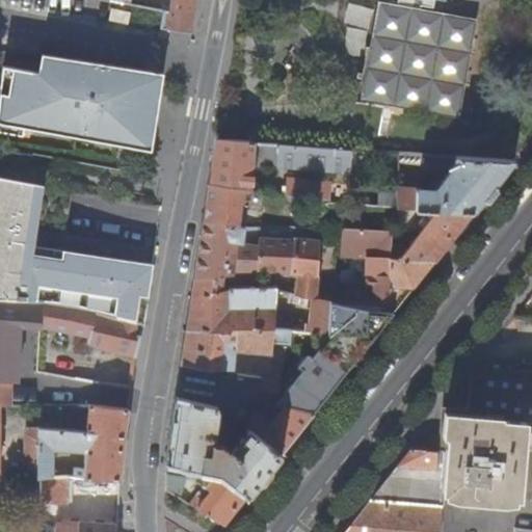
[(173,0),(171,10),(166,10),(163,27),(170,28),(171,29),(191,32),(197,0),(173,0)]
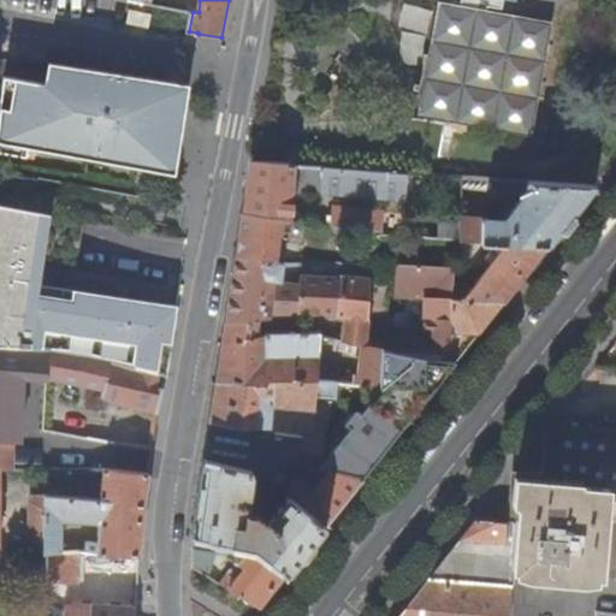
[(461,0),(460,6),(438,3),(418,116),(532,135),(551,23),(489,12),(489,9),(503,10),(504,0),(461,0)]
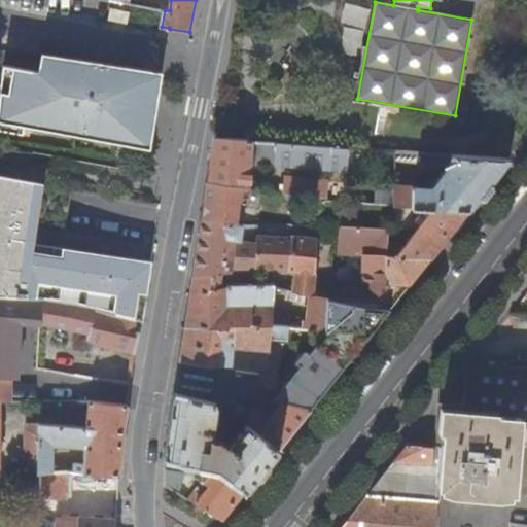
[(133,10),(114,7),(111,19),(131,22),(133,10)]
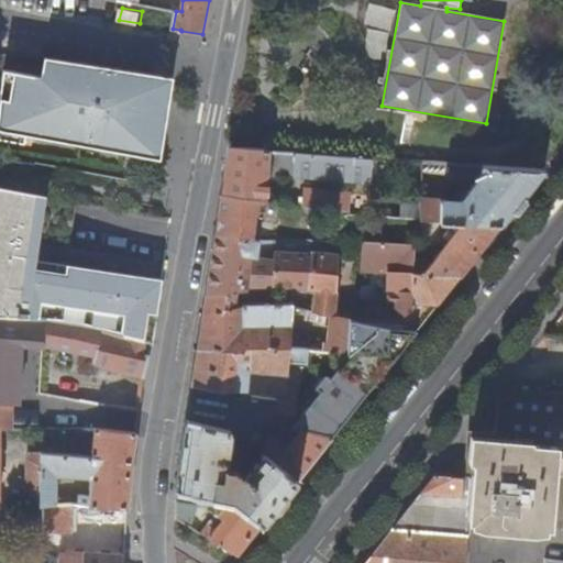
[(47,56),(43,56),(40,75),(1,72),(0,84),(0,131),(122,151),(145,154),(162,157),(166,132),(175,76),(164,74),(47,56)]
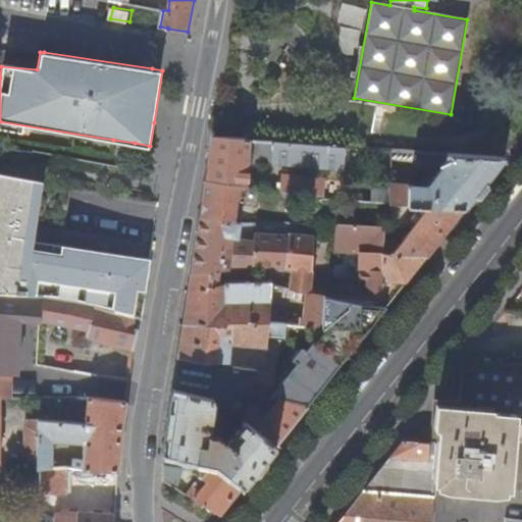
[(247,186),(252,140),(251,140),(248,139),(213,136),(206,179),(239,181),(247,186)]
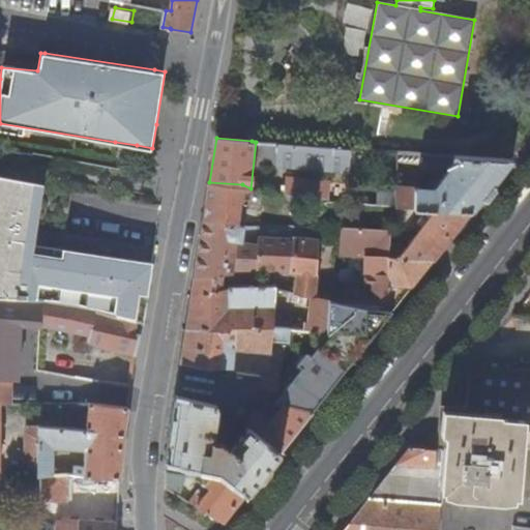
[(350,171),(351,149),(280,144),(277,165),(350,171)]
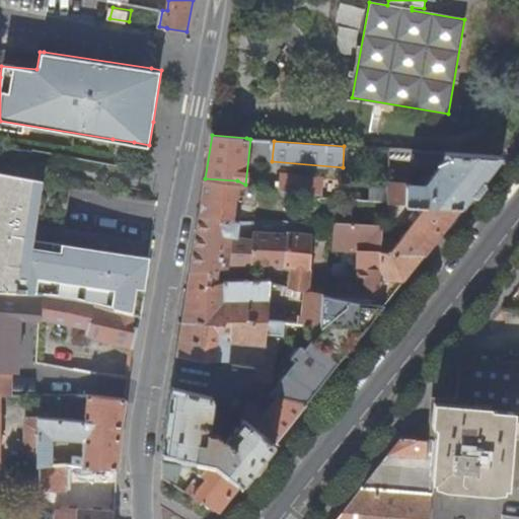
[(404,160),(404,150),(391,149),(390,159),(404,160)]
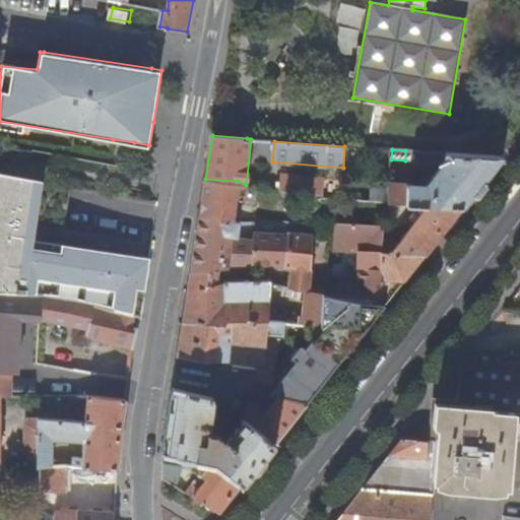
[(395,176),(390,175),(389,202),(418,204),(465,206),(504,156),(413,150),(413,167),(432,169),(438,165),(442,168),(426,186),(408,185),(408,186),(395,185),(395,176)]
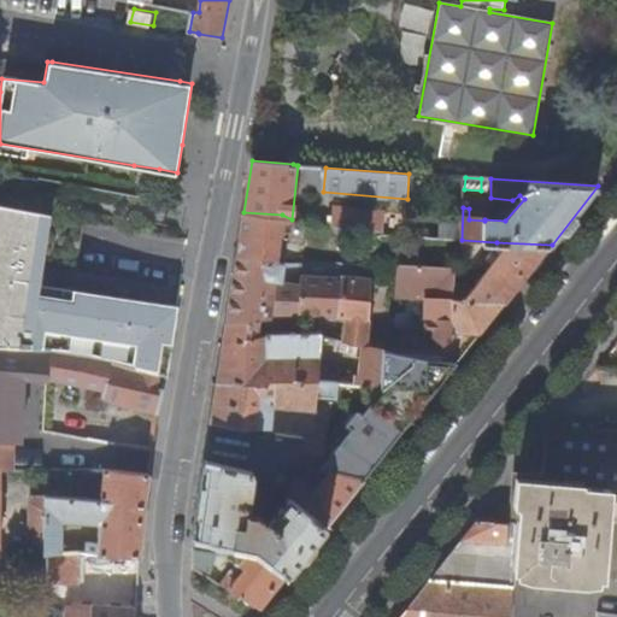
[(172,344),(177,315),(56,295),(56,298),(40,295),(41,283),(45,250),(50,213),(0,205),(0,348),(52,353),(90,357),(135,366),(140,368),(168,372),(172,344)]
